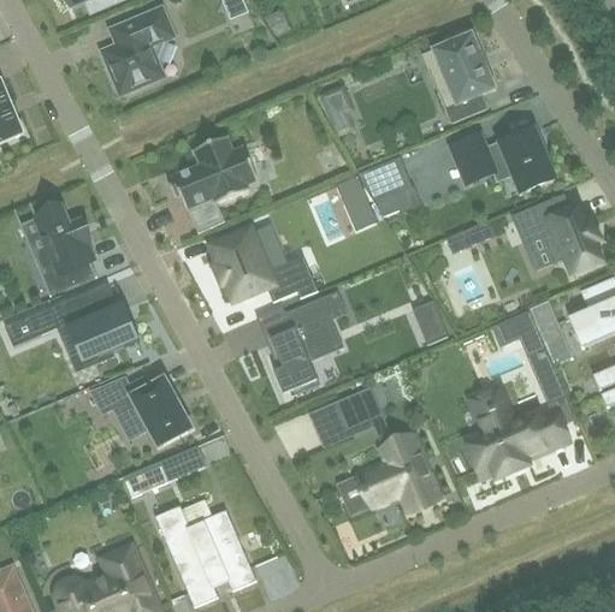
[(67,0),(70,6),(83,0),(89,15),(124,0),(67,0)]
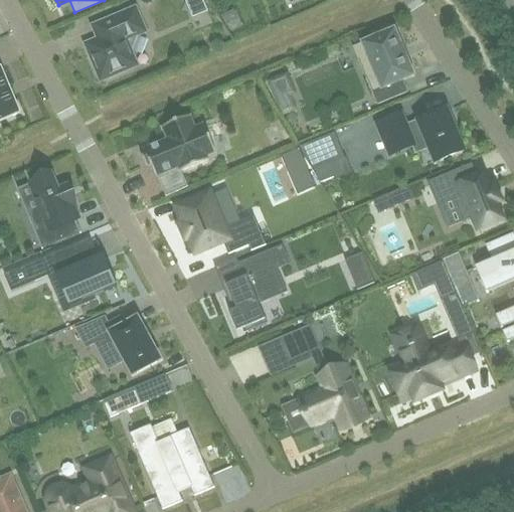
[(92,24),(92,25),(97,37),(84,42),(98,73),(106,76),(131,66),(135,57),(131,49),(137,33),(146,30),(135,5),(92,24)]
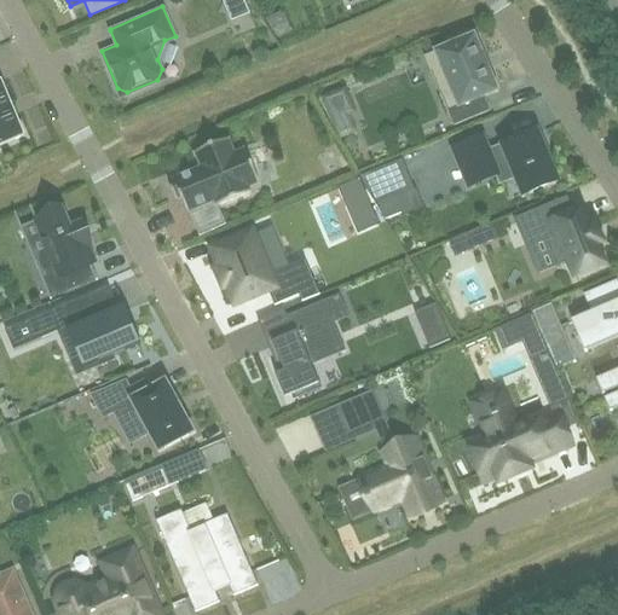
[(449,44),(435,50),(442,64),(431,68),(454,123),(489,108),(484,94),(497,90),(474,33),(466,36),(463,32),(448,39),(449,44)]
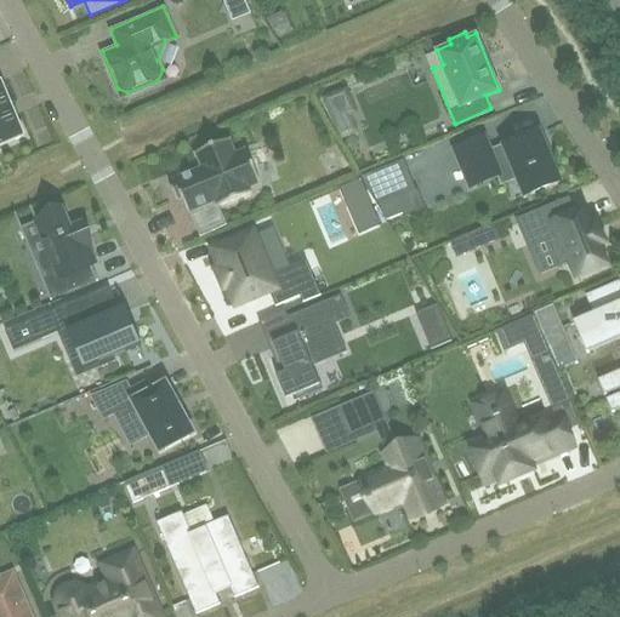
[(0,144),(22,135),(24,135),(23,132),(1,81),(3,81),(1,79),(0,80),(0,144)]
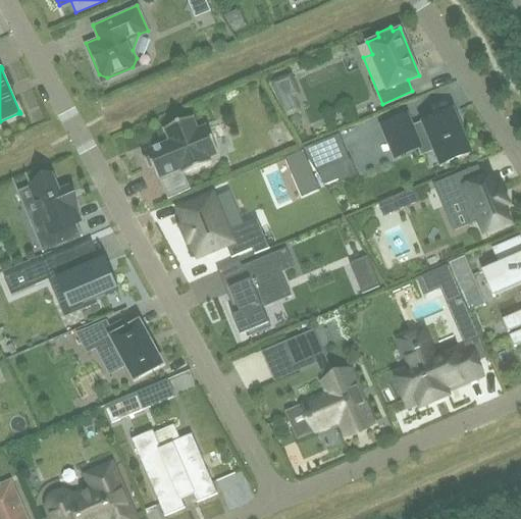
[(293,95),(280,100),(285,114),(299,108),(293,95)]
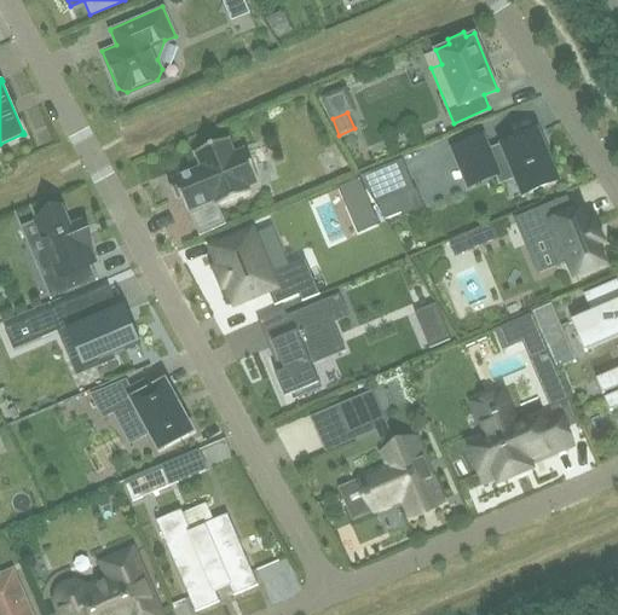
[(400,135),(406,152),(422,145),(416,128),(400,135)]
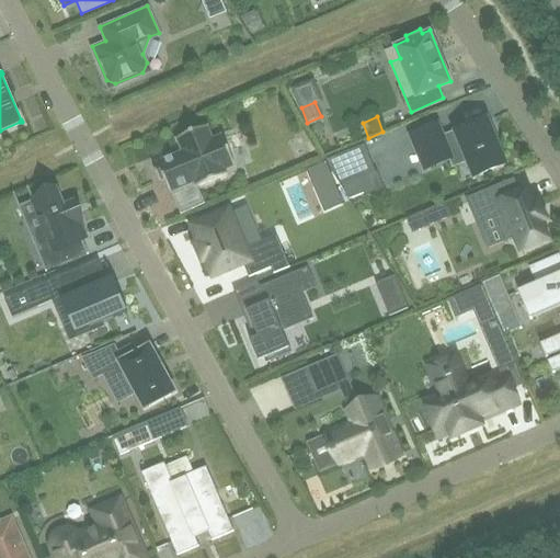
[(424,167),(448,156),(450,155),(447,148),(460,143),(468,159),(473,174),(504,161),(486,118),(476,123),(475,120),(442,134),(436,123),(410,134),(424,167)]
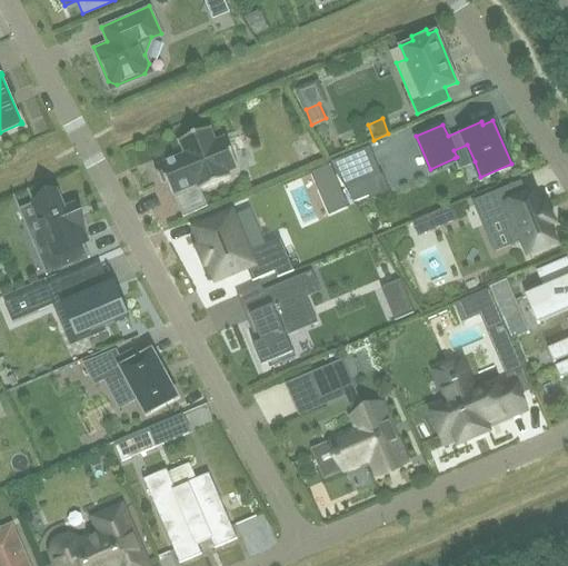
[(238,165),(233,155),(226,136),(215,140),(208,126),(179,138),(185,152),(155,166),(161,181),(166,179),(171,192),(197,182),(200,187),(229,175),(227,170),(238,165)]
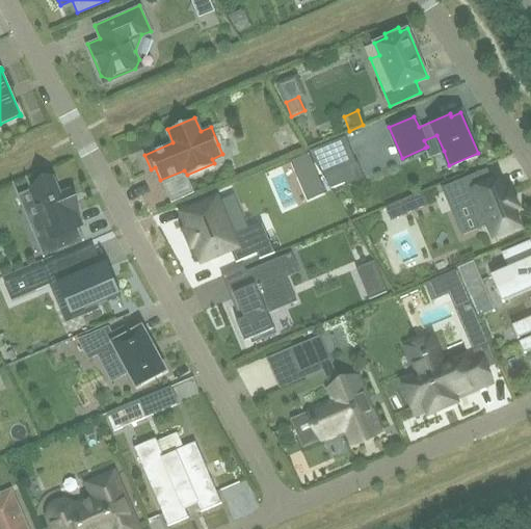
[(308,151),(330,187),(344,182),(345,181),(339,167),(354,161),(343,135),(308,151)]
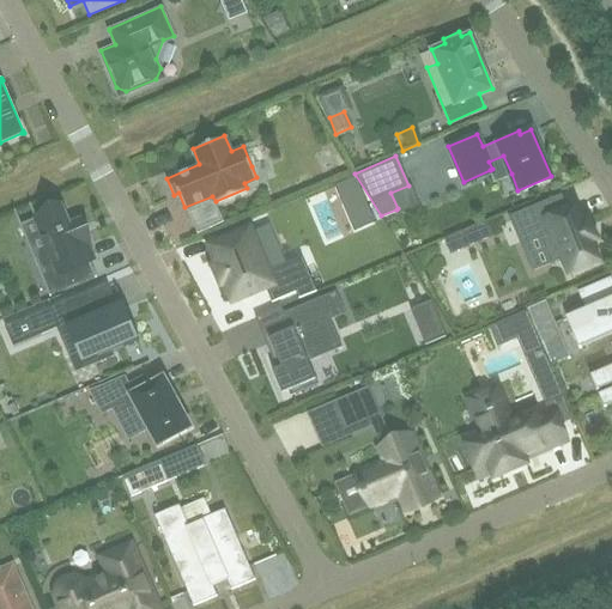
[(355,176),(339,182),(345,196),(361,189),(355,176)]
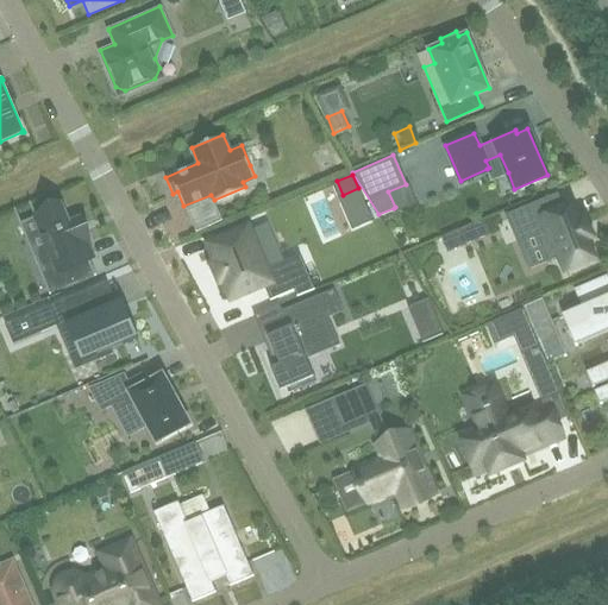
[(534,232),(546,260),(558,256),(564,270),(594,258),(587,239),(591,237),(582,213),(576,215),(571,203),(564,206),(558,191),(505,213),(515,239),(534,232)]
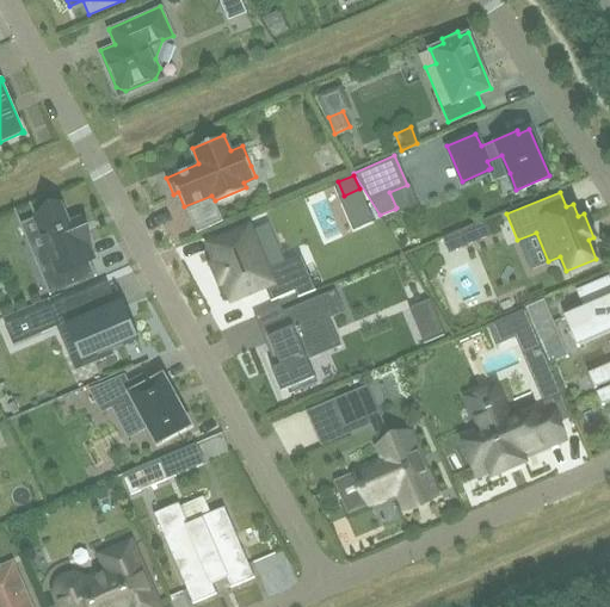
[(49,249),(34,255),(49,293),(96,273),(88,259),(92,256),(86,242),(87,242),(78,221),(68,224),(68,223),(61,205),(35,216),(49,249)]
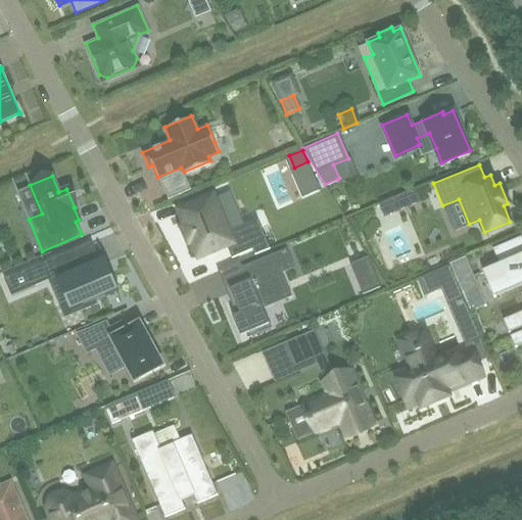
[(415,186),(387,198),(393,211),(420,199),(415,186)]
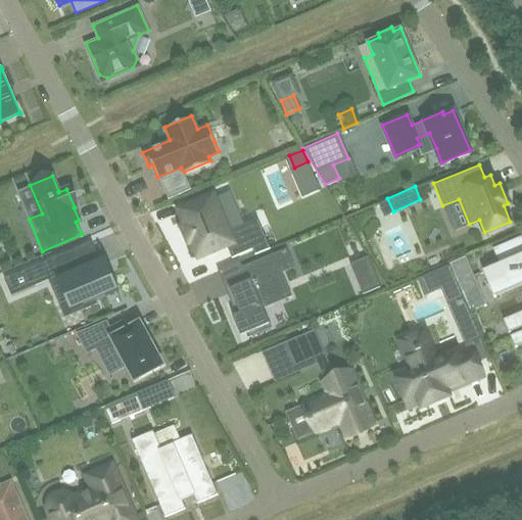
[(212,196),(179,209),(186,226),(183,227),(189,242),(192,240),(199,256),(226,245),(231,256),(252,248),(254,253),(270,247),(257,218),(227,230),(212,196)]
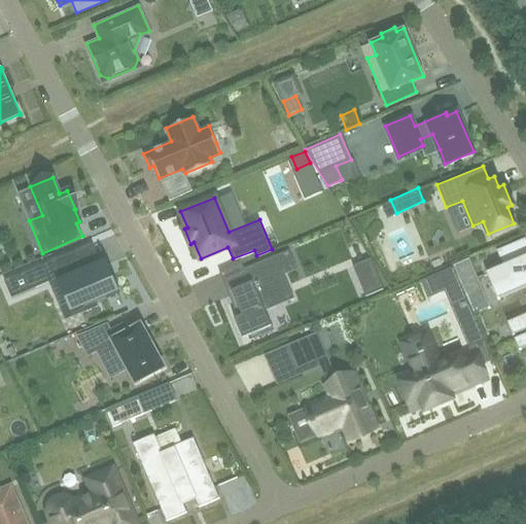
[(525,247),(523,240),(525,239),(525,237),(496,249),(502,265),(486,272),(495,292),(496,291),(525,278),(525,312),(522,314),(525,322),(525,247)]
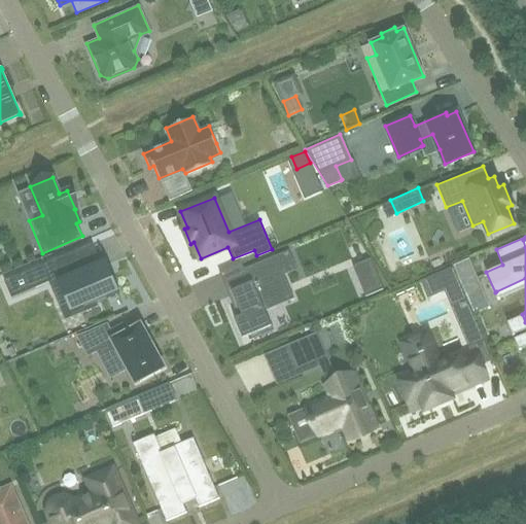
[(246,284),(229,291),(239,316),(234,317),(242,338),(248,335),(249,339),(272,329),(264,308),(275,303),(266,280),(294,268),(288,252),(289,251),(288,249),(240,269),(246,284)]
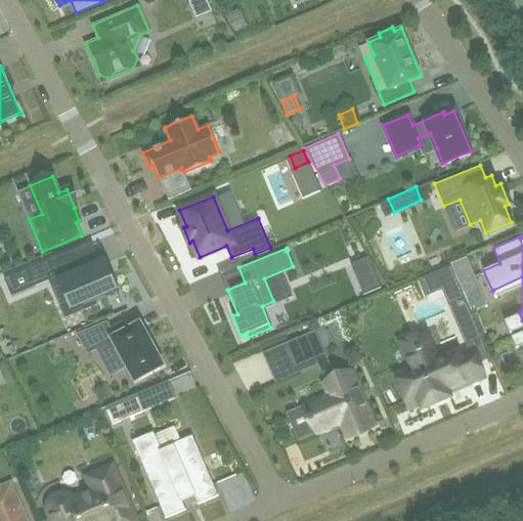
[(69,250),(4,277),(4,278),(7,277),(13,292),(10,294),(11,294),(35,285),(34,284),(31,285),(24,270),(43,262),(47,272),(60,303),(68,300),(75,297),(79,305),(94,299),(95,299),(116,291),(120,302),(122,301),(104,261),(101,263),(78,272),(69,250)]
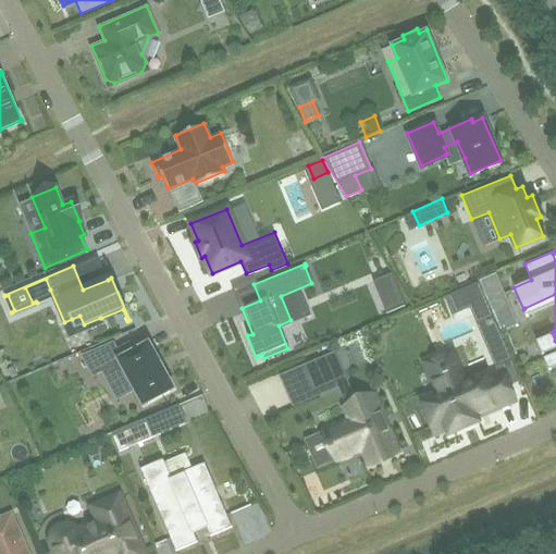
[(489,300),(505,294),(495,272),(479,279),(489,300)]
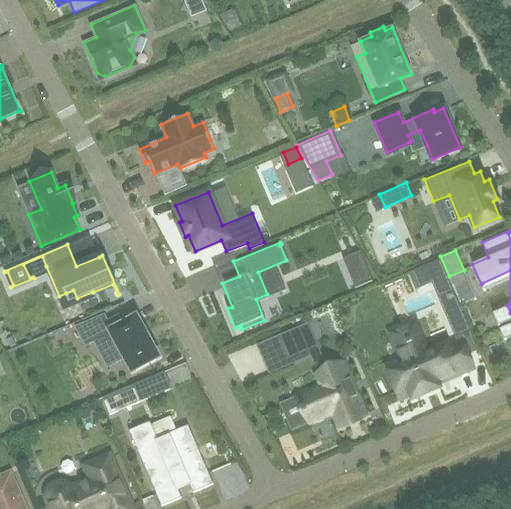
[(438,258),(407,272),(415,289),(433,281),(455,334),(469,328),(438,258)]
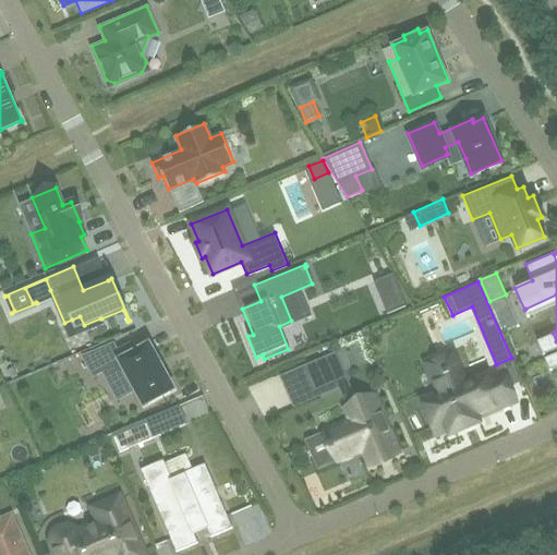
[(406,304),(400,293),(382,301),(387,313),(406,304)]
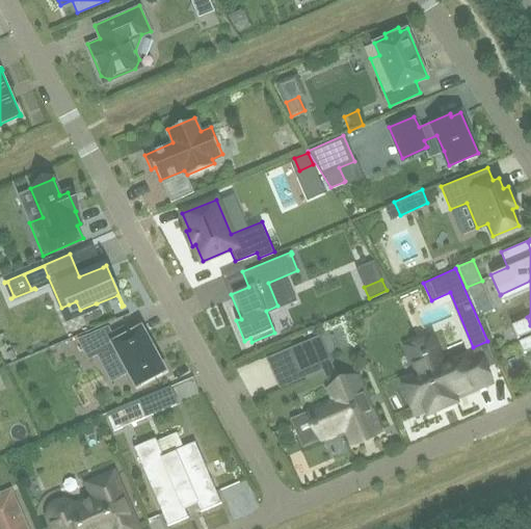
[(333,350),(348,345),(339,320),(324,325),(333,350)]
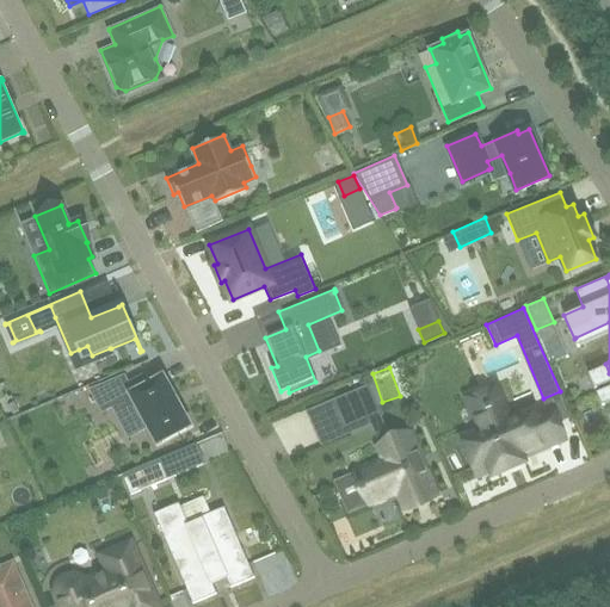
[(115,377),(90,388),(102,412),(111,406),(118,402),(122,408),(134,402),(148,426),(156,443),(190,425),(180,406),(173,392),(173,394),(162,375),(149,382),(145,372),(129,381),(119,385),(115,377)]
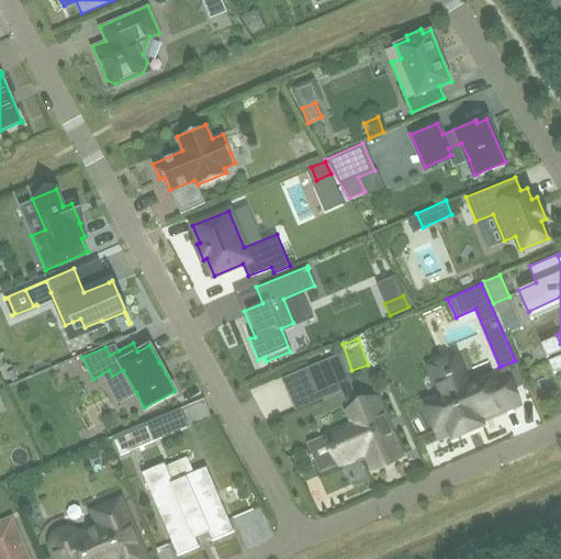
[(427,406),(437,429),(439,436),(450,432),(452,436),(481,424),(479,420),(502,410),(518,402),(516,397),(505,372),(469,388),(460,369),(455,355),(430,365),(436,379),(445,399),(427,406)]
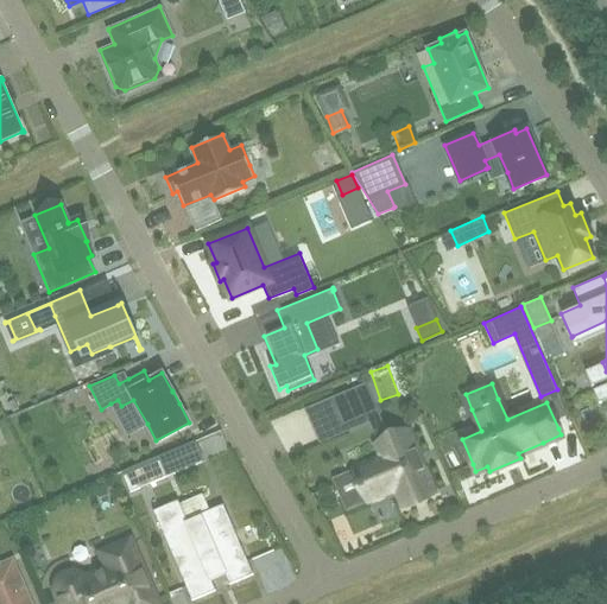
[(334,398),(345,424),(375,411),(364,385),(334,398)]
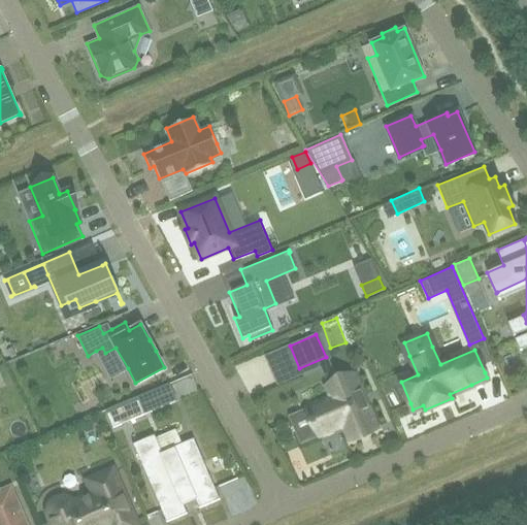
[(331,398),(307,408),(310,416),(309,417),(311,423),(314,422),(317,430),(340,420),(349,439),(376,427),(354,373),(326,385),(331,398)]
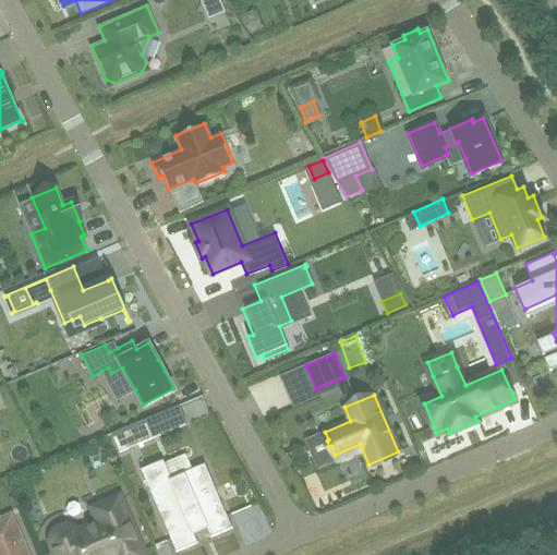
[(119,450),(152,436),(146,422),(112,436),(119,450)]
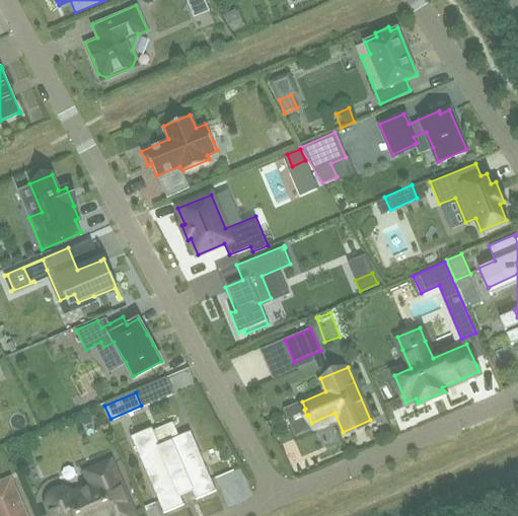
[(151,426),(131,435),(163,512),(183,503),(180,496),(192,491),(196,498),(215,490),(190,430),(159,443),(151,426)]
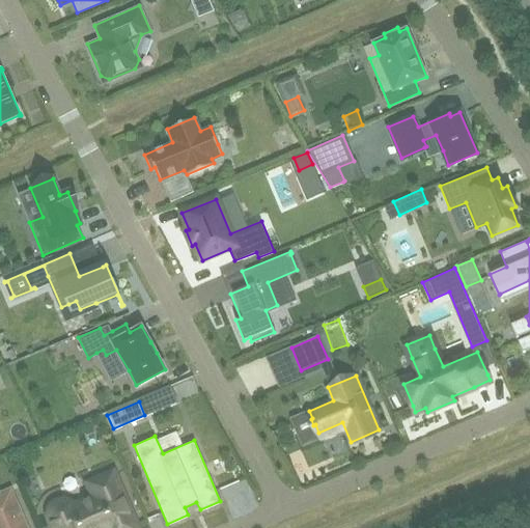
[(92,495),(73,503),(72,502),(67,500),(67,499),(66,499),(60,499),(59,499),(55,501),(54,501),(53,502),(54,502),(50,506),(49,507),(50,507),(48,512),(48,513),(49,519),(49,521),(50,520),(52,527),(137,527),(113,471),(87,482),(92,495)]
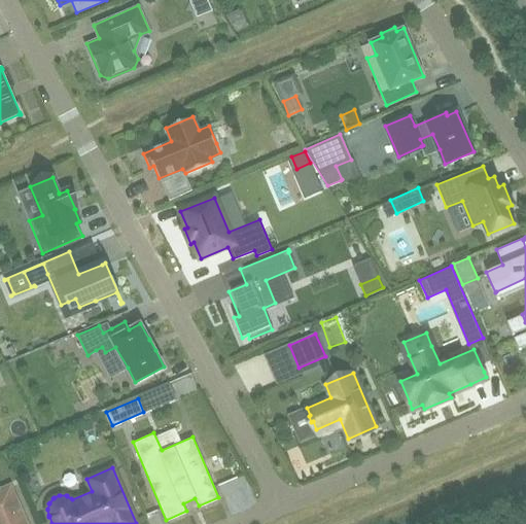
[(230,508),(253,499),(245,476),(221,485),(230,508)]
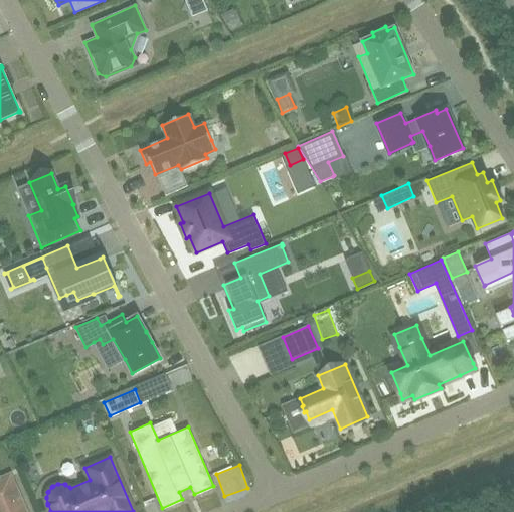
[(0,511),(24,511),(9,475),(0,479),(0,511)]
